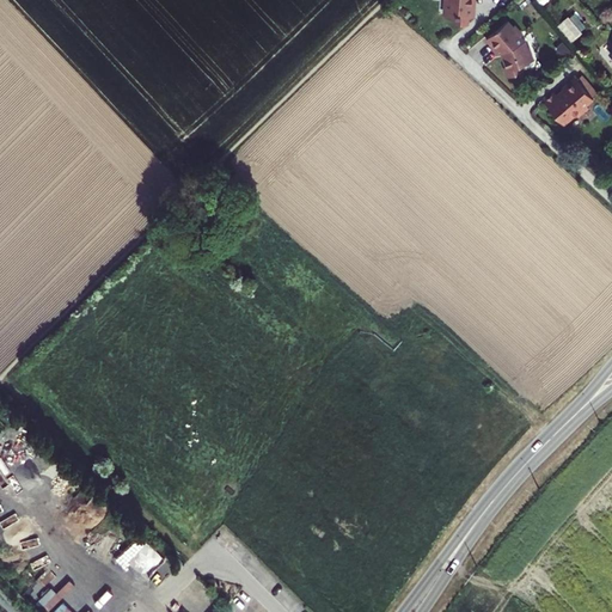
[(446,0),(445,13),(453,14),(453,23),(466,24),(467,16),(470,16),(471,0),(446,0)]
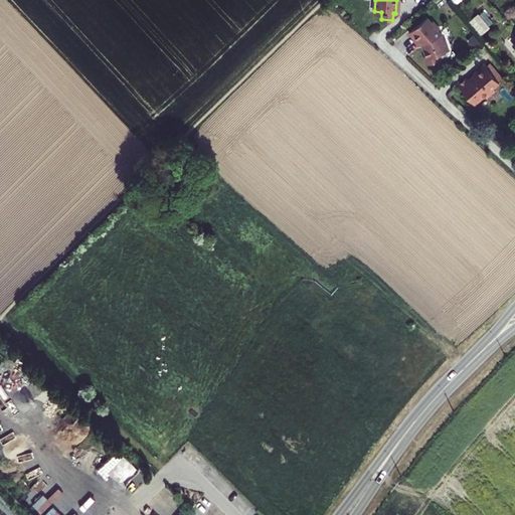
[(477,13),(468,21),(479,34),(488,26),(477,13)]
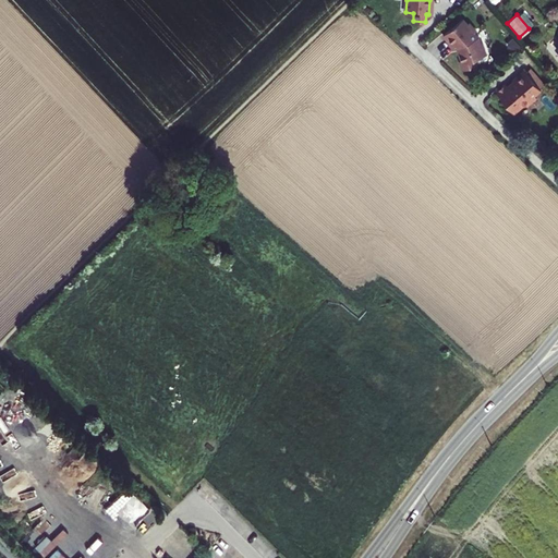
[(462,19),(443,34),(452,47),(455,46),(457,48),(461,59),(460,60),(463,69),(475,64),(473,58),(485,53),(481,41),(480,41),(476,36),(472,32),(474,28),(469,22),(466,24),(462,19)]
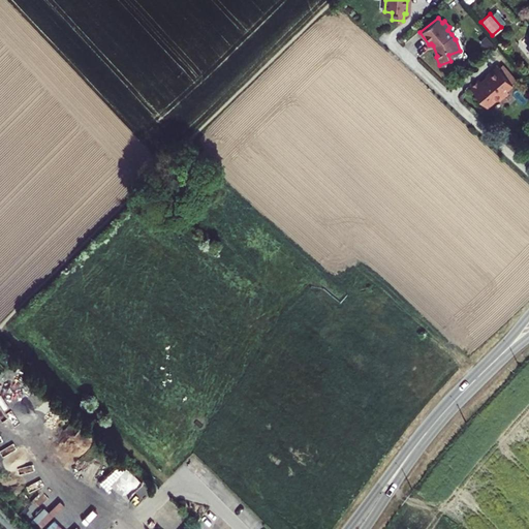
[(477,81),(469,88),(484,105),(489,105),(496,99),(500,99),(507,93),(506,91),(511,86),(496,67),(486,75),(487,78),(479,84),(477,81)]
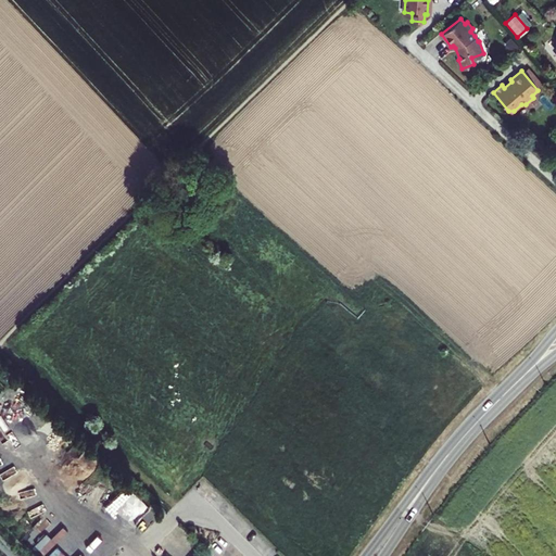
[(168,531),(159,542),(173,555),(186,555),(194,547),(182,535),(178,540),(168,531)]
